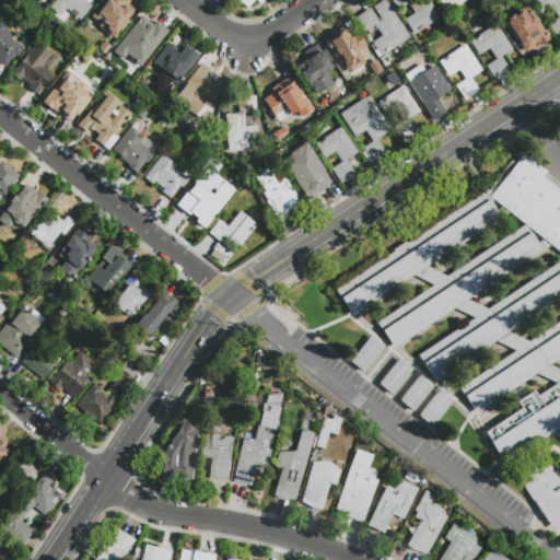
[(83,0),(91,6),(80,20),(66,8),(59,15),(49,8),(55,0),(83,0)]
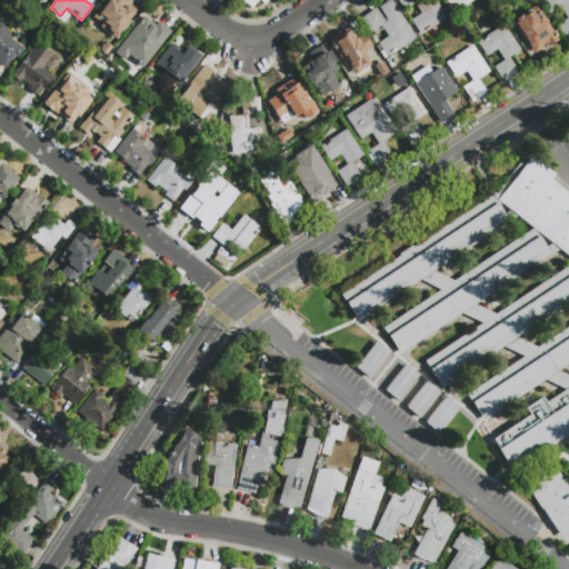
[(131,0),(129,3),(136,9),(128,19),(130,21),(115,40),(100,28),(102,26),(91,17),(103,0),(131,0)]
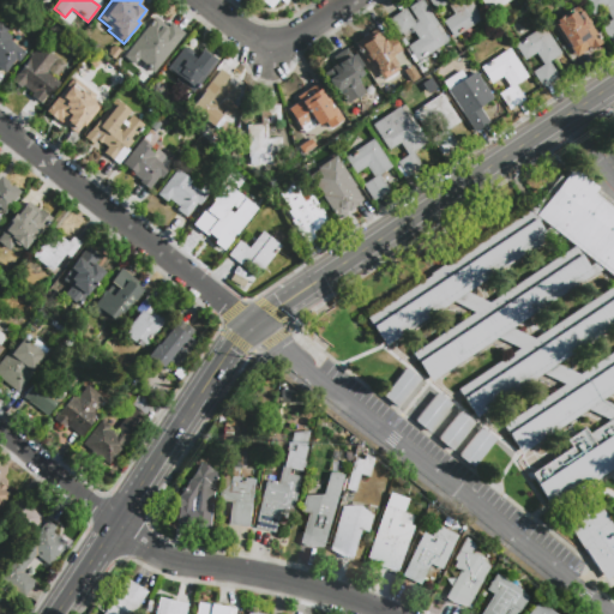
[(389,19),(405,8),(415,23),(417,20),(408,7),(419,0),(421,0),(449,40),(417,61),(407,46),(417,38),(410,26),(399,34),(389,19)]
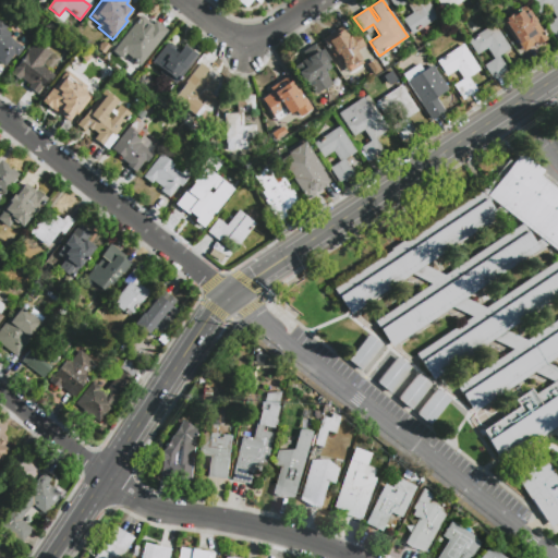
[(389,0),(425,0),(437,17),(411,34),(401,19),(411,12),(404,1),(395,8),(389,0)]
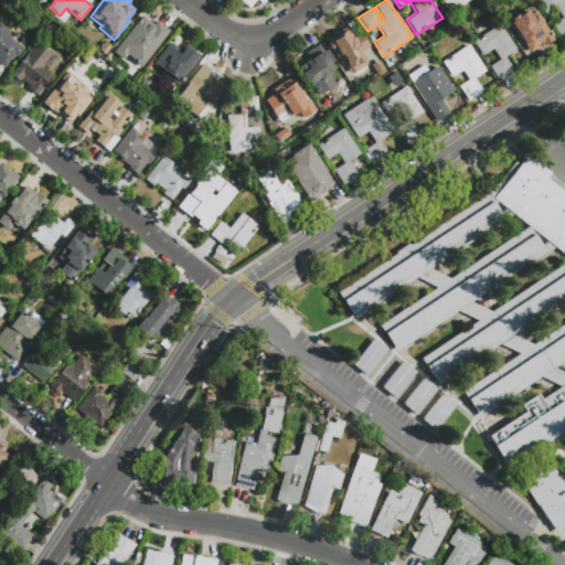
[(469,0),(451,12),(443,0),(469,0)]
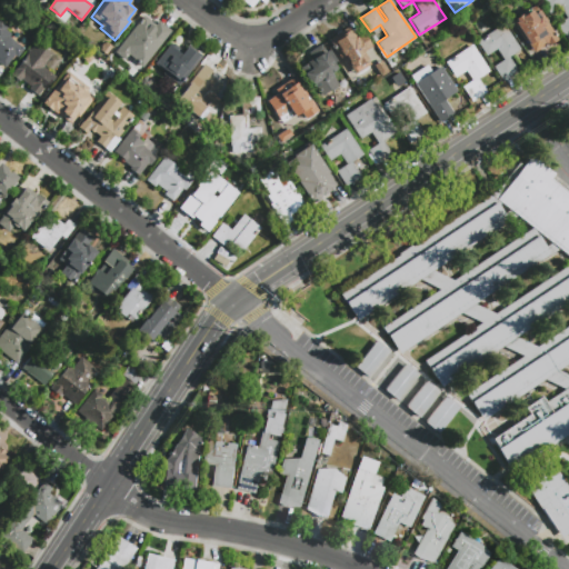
[(568,0),(568,35),(565,38),(556,25),(566,18),(558,7),(549,13),(539,0),(568,0)]
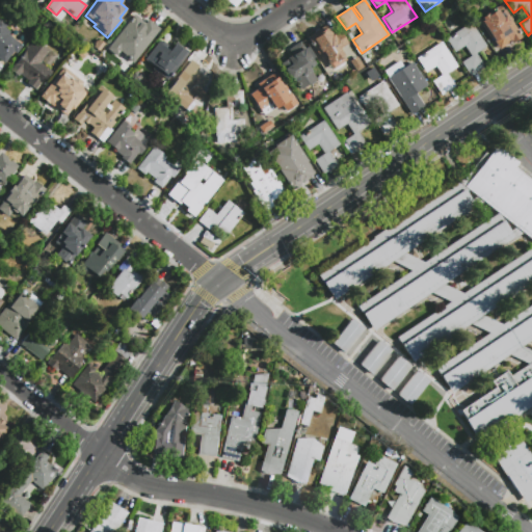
[(501,4),(524,37),(511,46),(508,43),(498,50),(478,20),(501,4)]
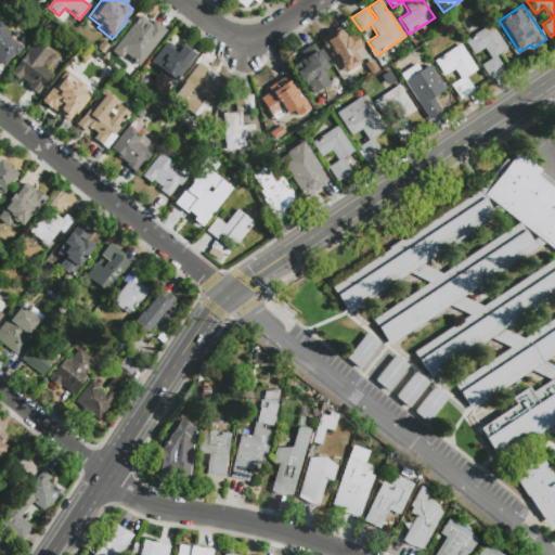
[(154,18),(168,30),(139,66),(130,60),(127,63),(114,52),(117,49),(115,47),(134,23),(136,24),(142,16),(151,23),(154,18)]
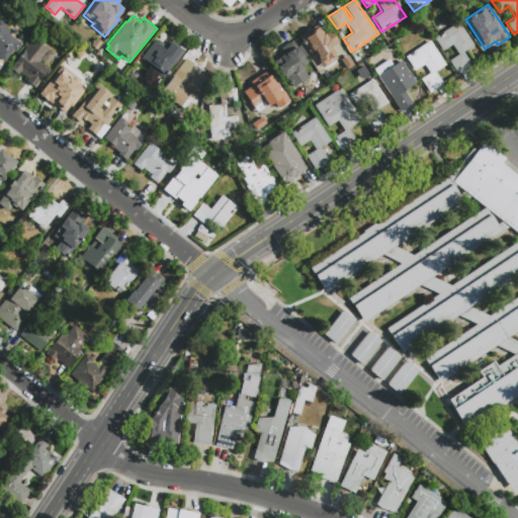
[(0,18),(6,24),(4,27),(10,31),(7,33),(21,45),(16,52),(13,50),(4,62),(0,59),(0,18)]
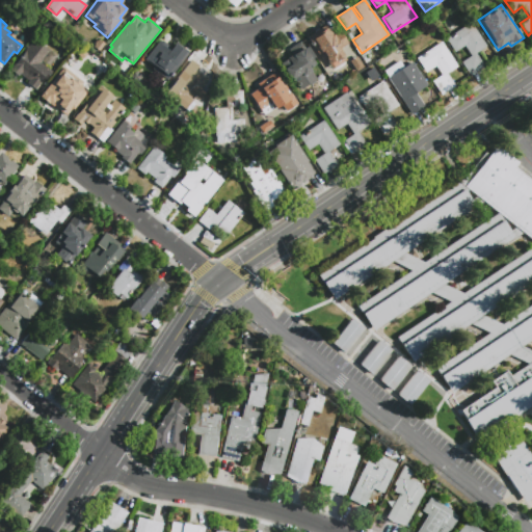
[(476,72),(471,76),(461,61),(470,56),(463,47),(454,52),(446,40),(471,23),(486,46),(476,53),(484,67),(476,72)]
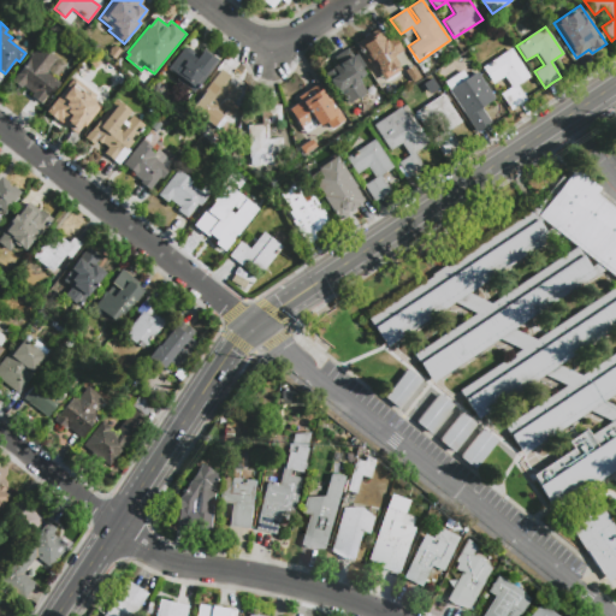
[(353,42),(369,31),(379,47),(391,39),(404,59),(408,57),(418,71),(402,80),(398,75),(381,86),(371,70),(383,61),(375,51),(363,58),(353,42)]
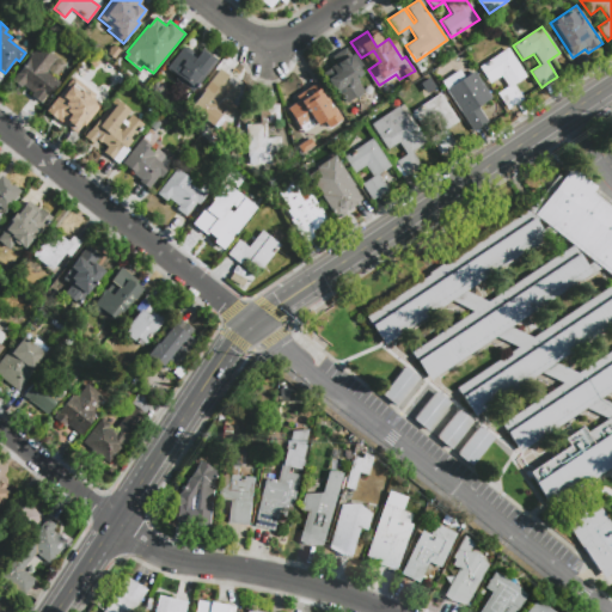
[(40,103),(30,96),(32,93),(22,85),(19,89),(10,81),(38,44),(56,59),(46,72),(59,83),(51,91),(50,90),(40,103)]
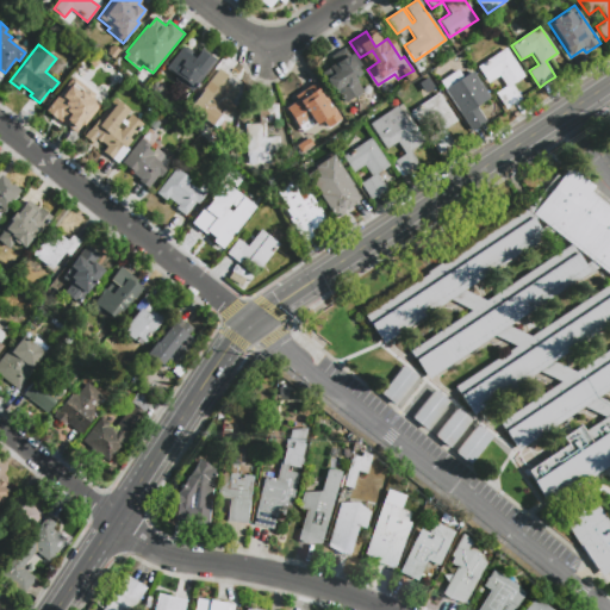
[(195,55),(200,49),(216,62),(191,93),(174,79),(175,76),(166,68),(184,45),(195,55)]
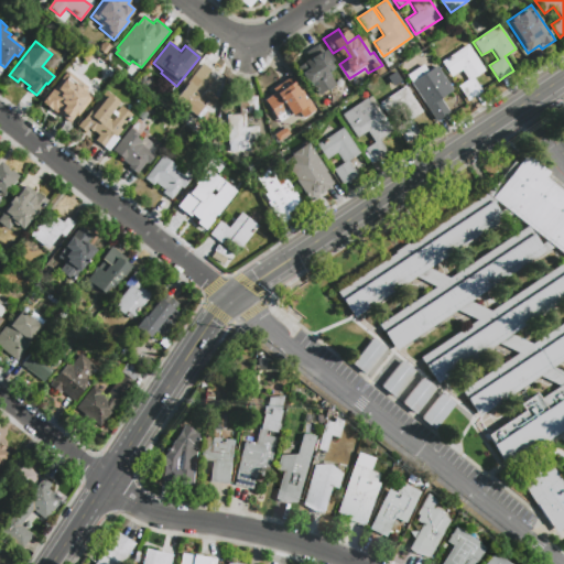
[(305,53),(317,44),(334,68),(328,73),(336,84),(318,95),(311,84),(308,85),(296,67),(310,60),(305,53)]
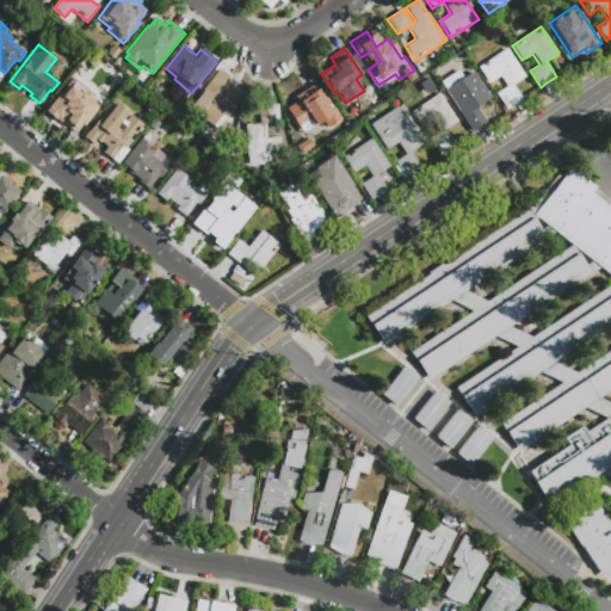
[(488,84),(477,67),(507,48),(526,76),(512,86),(520,100),(506,110),(497,94),(506,87),(499,76),(488,84)]
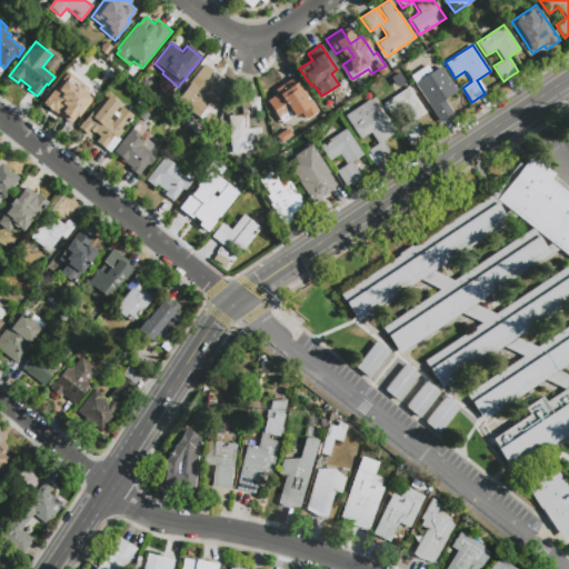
[(206,65),(213,71),(210,76),(223,87),(205,110),(198,105),(191,112),(177,101),(206,65)]
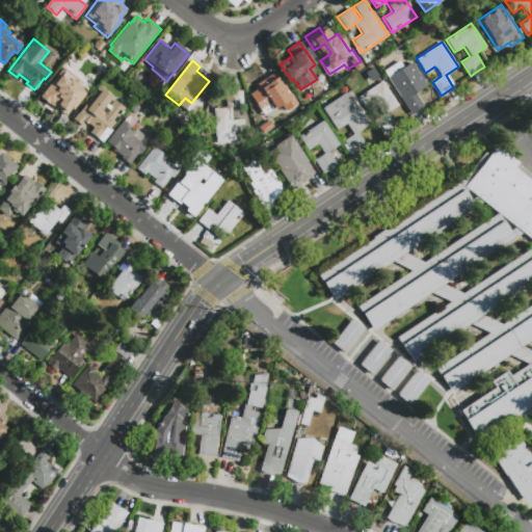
[(424,107),(411,115),(388,78),(411,62),(426,85),(415,92),(424,107)]
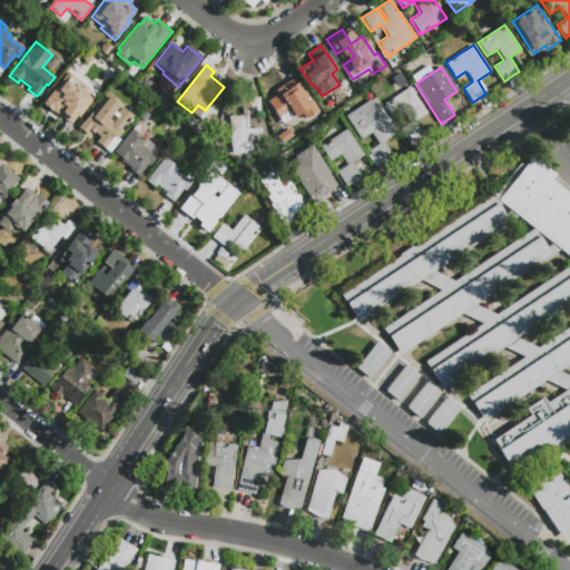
[(78,118),(77,116),(69,125),(42,104),(67,72),(88,89),(86,91),(95,98),(78,118)]
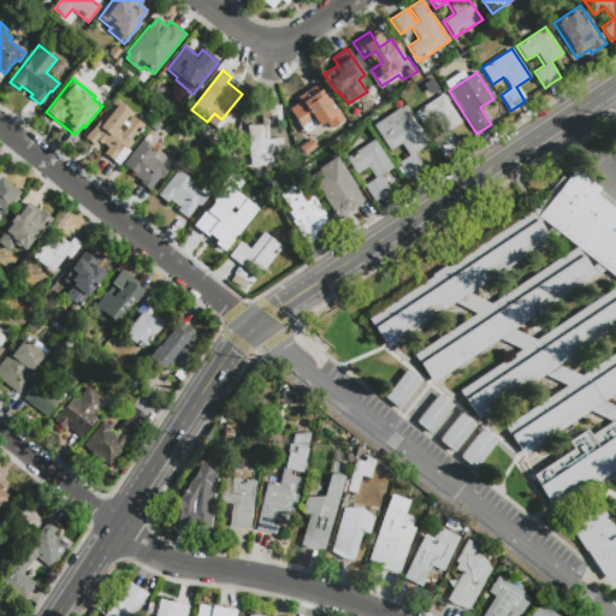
[(306,86),(315,78),(326,95),(320,99),(327,110),(332,106),(342,119),(337,123),(339,126),(324,137),(323,136),(318,140),(292,102),(309,92),(306,86)]
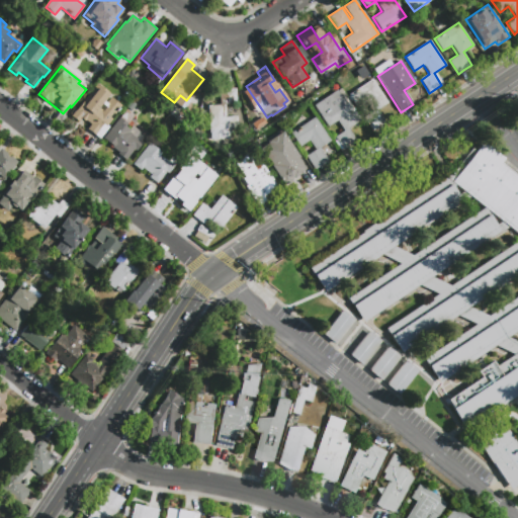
[(385,121),(372,131),(349,94),(371,79),(387,102),(377,109),(385,121)]
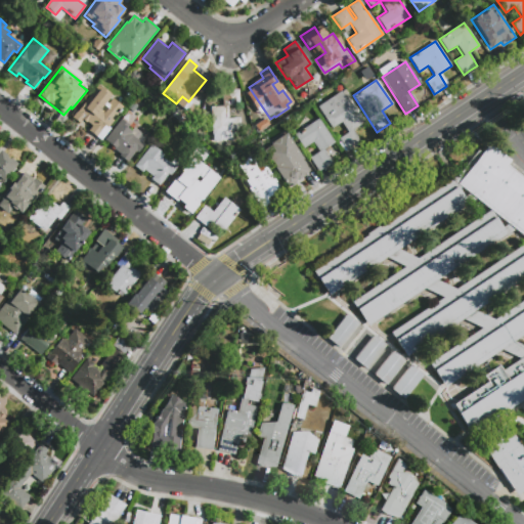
[(80,124),(72,118),(98,85),(112,96),(106,102),(108,104),(112,99),(123,107),(116,117),(114,115),(111,120),(114,122),(108,129),(104,126),(96,137),(88,131),(92,126),(87,122),(86,123),(83,121),(80,124)]
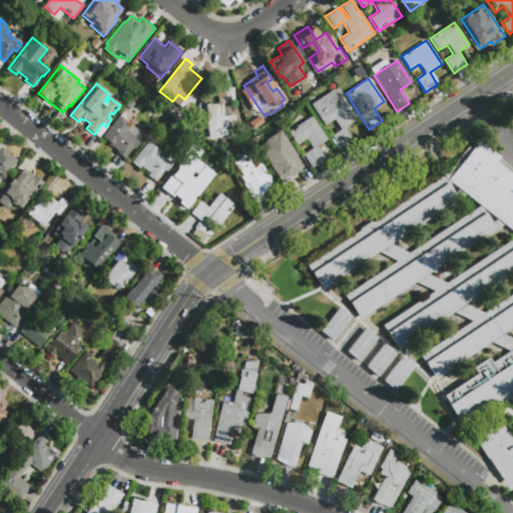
[(217,88),(232,87),(233,102),(223,103),(223,115),(234,115),(236,136),(207,138),(205,104),(218,103),(217,88)]
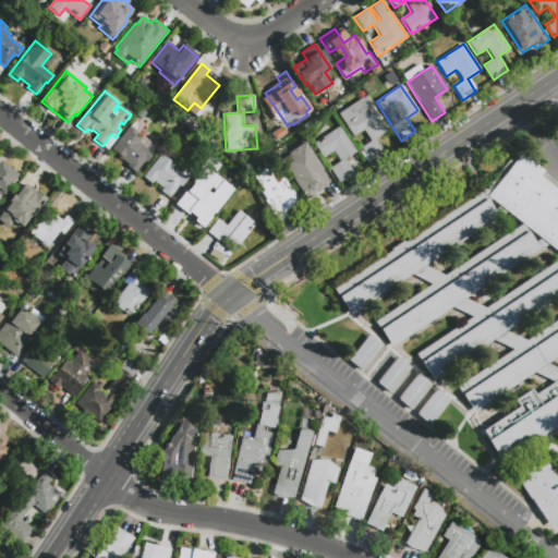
[(384,152),(370,161),(360,148),(370,141),(363,130),(353,136),(337,113),(362,97),(368,107),(370,106),(386,130),(374,138),(384,152)]
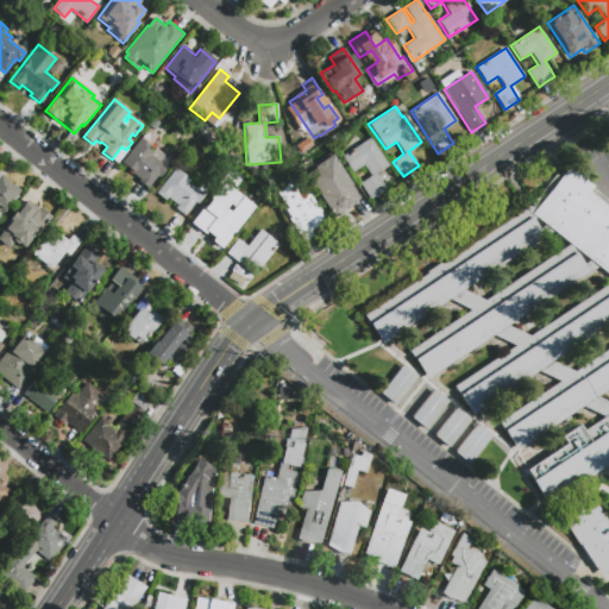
[(154,131),(148,125),(154,118),(161,123),(154,131)]
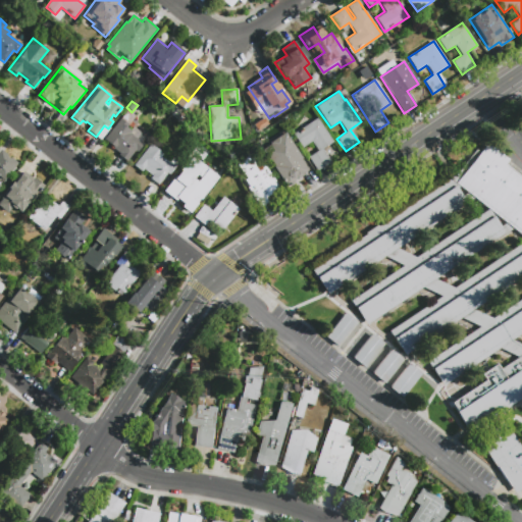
[(126,110),(135,116),(126,126),(132,131),(135,126),(146,137),(141,143),(143,144),(137,152),(135,150),(127,160),(111,147),(112,146),(104,140),(126,110)]
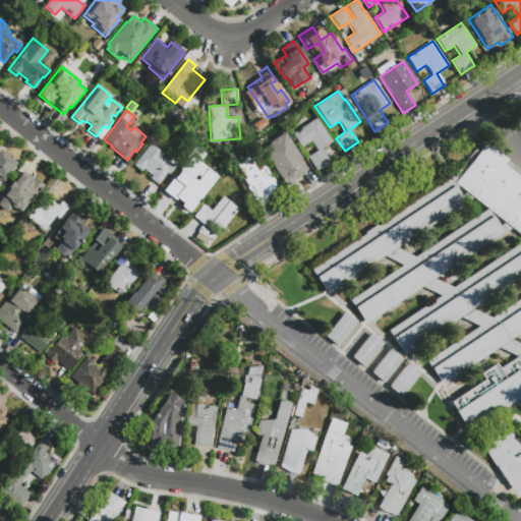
[(330,161),(316,170),(307,157),(316,150),(310,141),(301,148),(292,133),(316,118),(332,141),(322,149),(330,161)]
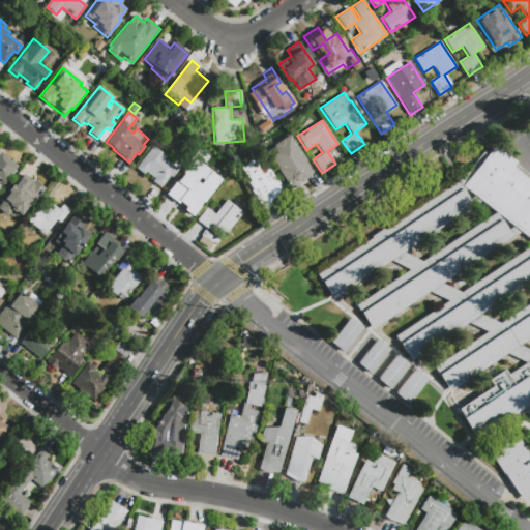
[(313,173),(307,176),(308,178),(291,189),(266,151),(275,146),(274,144),(289,134),(306,160),(305,162),(313,173)]
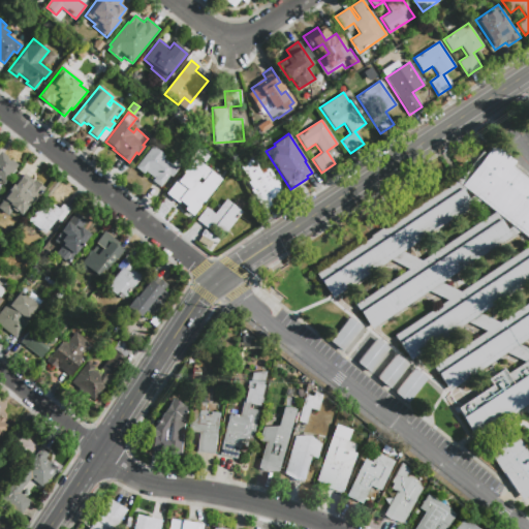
[(333,298),(316,273),(371,238),(370,236),(382,227),(383,229),(462,176),(475,159),(481,151),(486,154),(494,145),(515,161),(511,165),(528,179),(528,337),(519,344),(528,349),(528,494),(522,499),(504,473),(503,474),(484,444),(509,427),(528,454),(528,453),(528,403),(479,435),(476,438),(456,407),(479,392),(490,384),(487,378),(503,367),(507,373),(525,362),(506,352),(478,371),(448,390),(433,366),(478,336),(486,331),(478,327),(467,321),(410,360),(395,335),(447,300),(429,290),(372,329),(355,304),(408,269),(391,259),(333,298)]
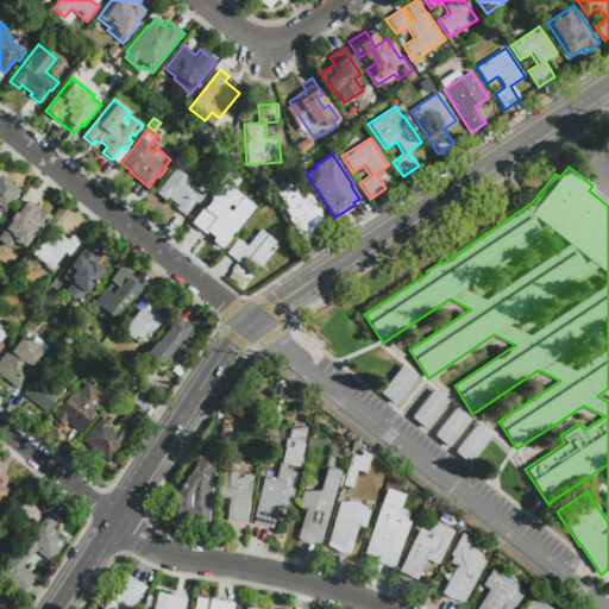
[(175,168),(190,180),(189,182),(205,195),(198,203),(194,202),(184,215),(175,208),(177,206),(167,198),(165,200),(156,193),(175,168)]
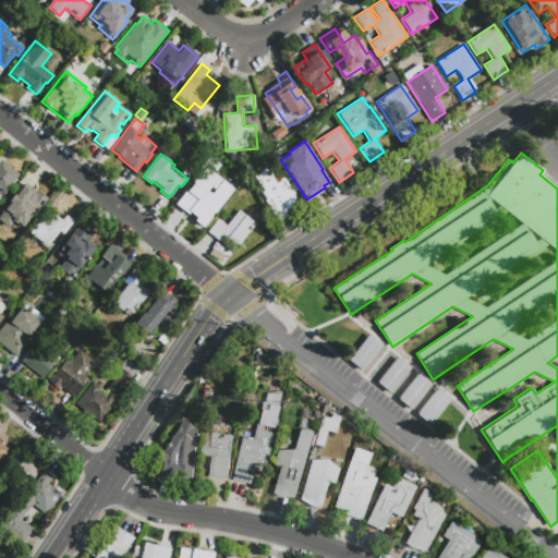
[(0,194),(0,160),(7,166),(5,167),(9,169),(10,168),(17,174),(3,193),(2,192),(0,194)]
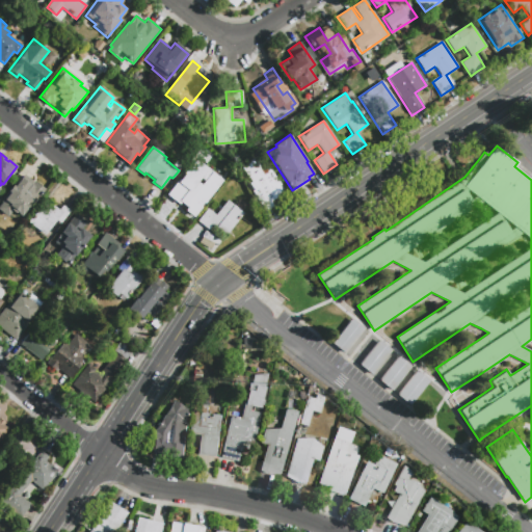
[(243,177),(257,168),(261,175),(270,168),(286,192),(271,202),(275,207),(267,212),(243,177)]
